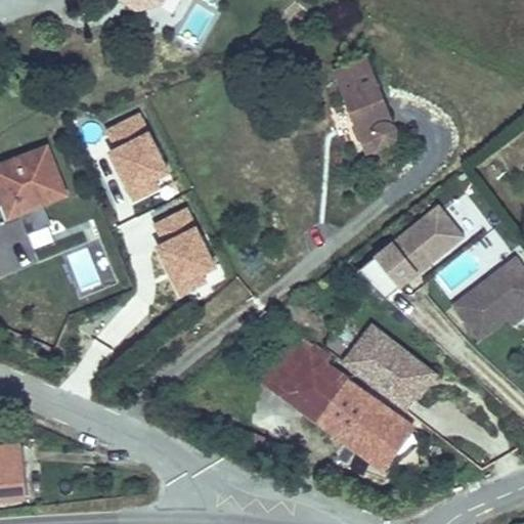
[(134,0),(122,0),(121,3),(135,10),(134,0)]
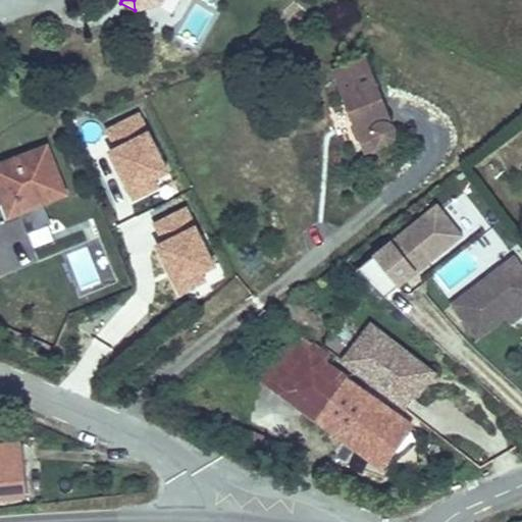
[(134,0),(135,10),(162,5),(164,0),(134,0)]
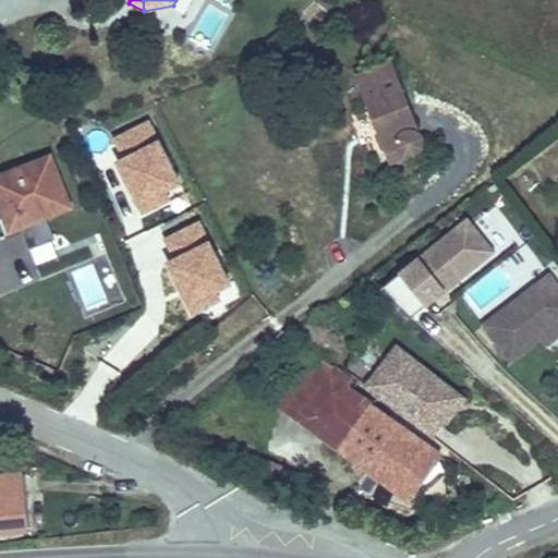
[(355,73),(384,148),(409,138),(413,149),(427,144),(395,58),(355,73)]
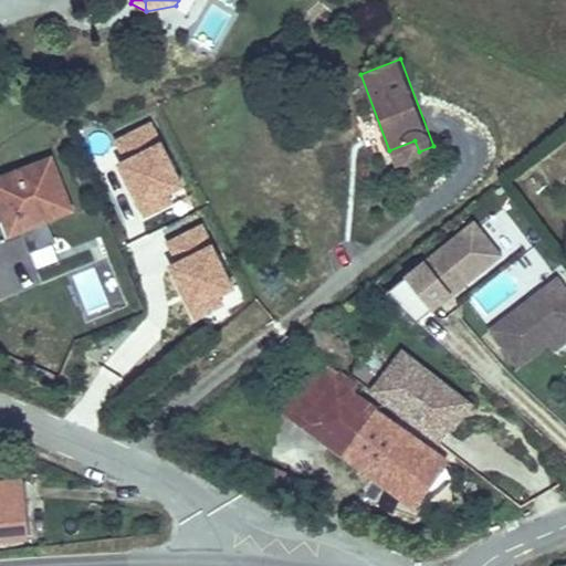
[(173,202),(167,192),(181,185),(152,123),(115,140),(124,160),(116,164),(142,217),(173,202)]
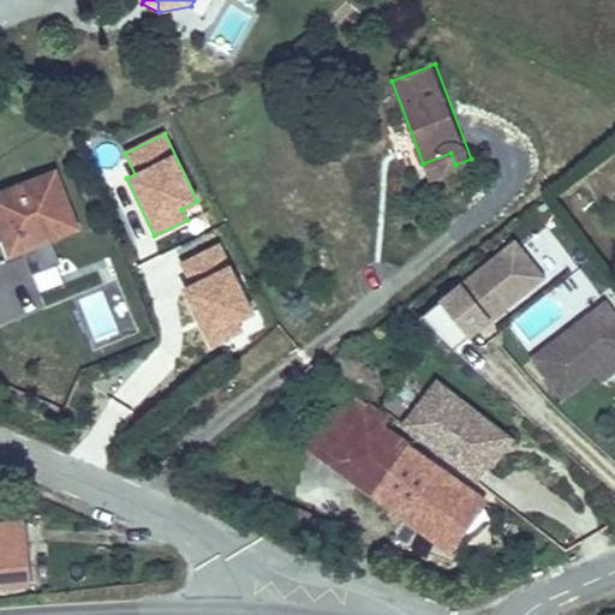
[(451,153),(423,163),(428,175),(455,165),(451,153)]
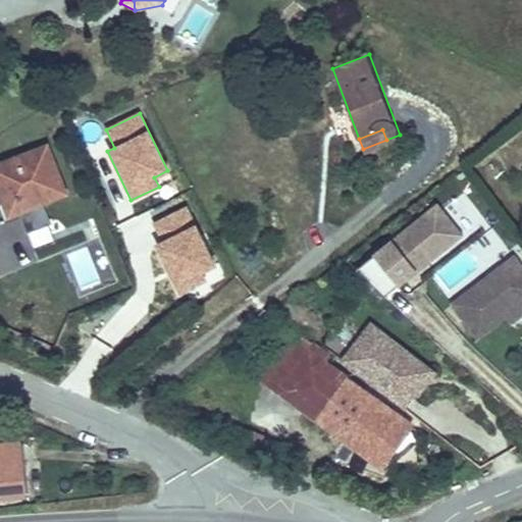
[(68,195),(50,143),(0,160),(0,200),(6,217),(19,213),(45,204),(68,195)]
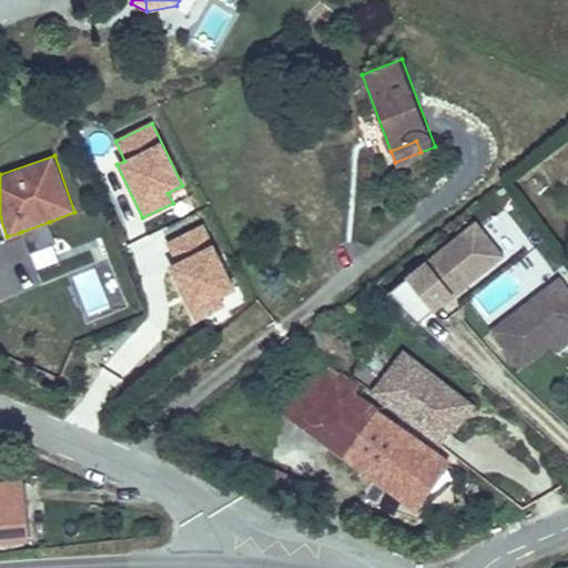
[(501,254),(474,219),(425,255),(422,251),(399,269),(429,307),(501,254)]
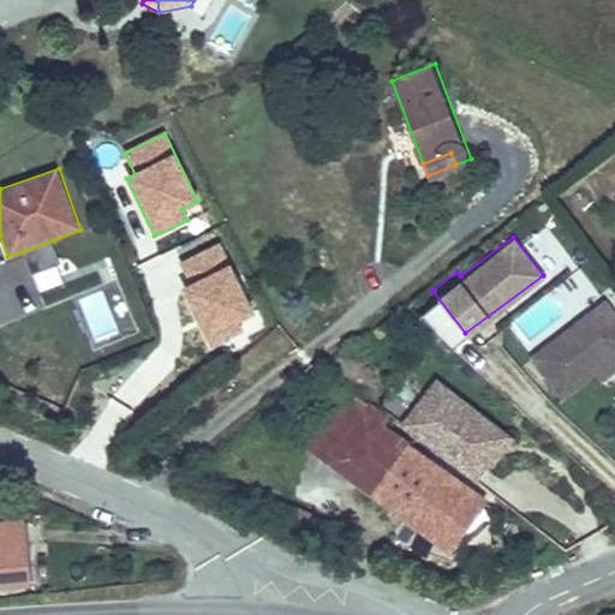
[(60,263),(53,240),(23,251),(31,273),(35,272),(58,264),(60,263)]
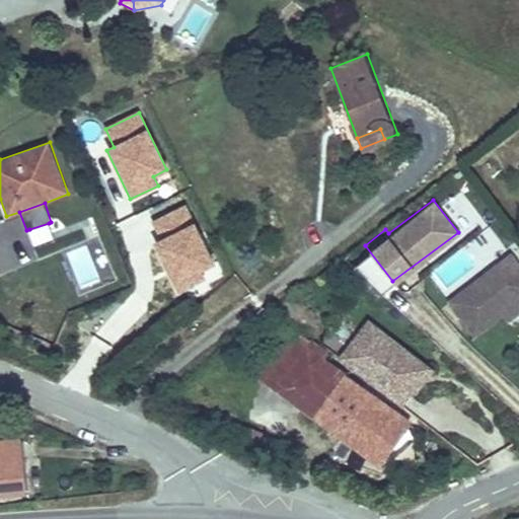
[(207,280),(202,269),(213,264),(186,206),(153,221),(163,241),(156,244),(179,292),(207,280)]
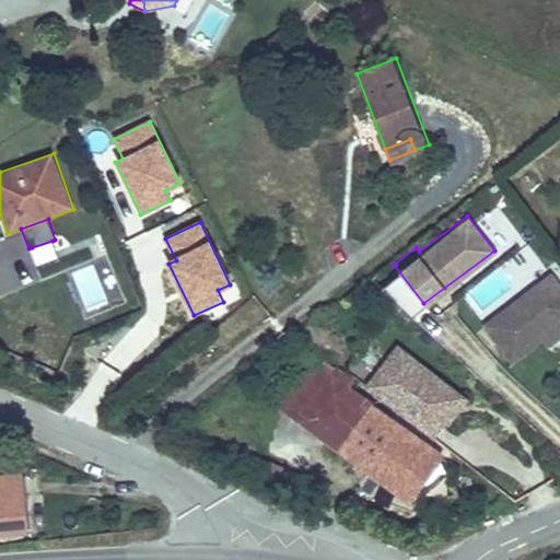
[(58,257),(53,241),(32,247),(38,265),(58,257)]
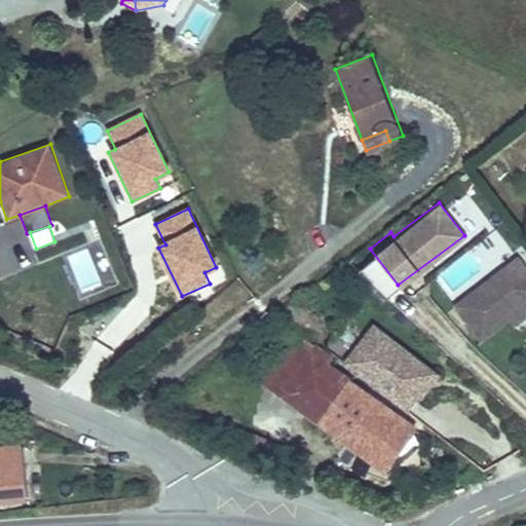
[(499,236),(478,248),(489,267),(510,256),(499,236)]
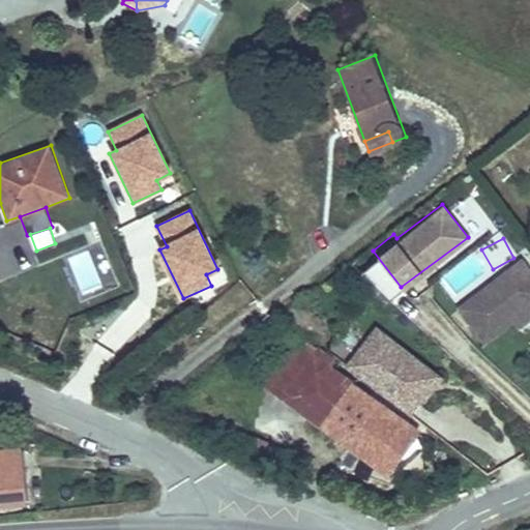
[(101,289),(88,251),(67,258),(82,296),(101,289)]
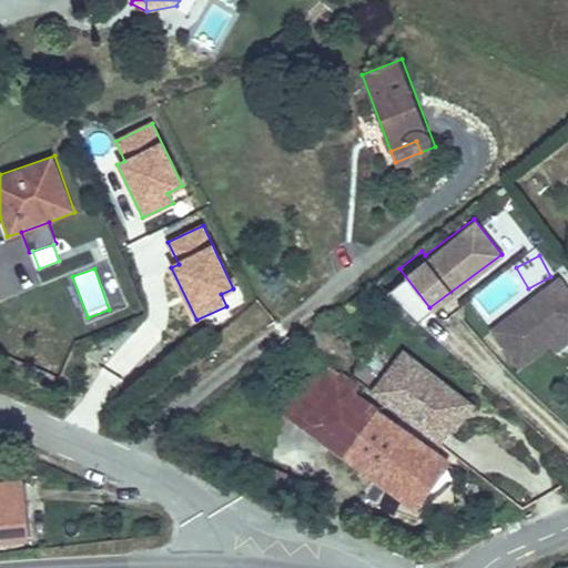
[(551,345),(567,332),(567,288),(561,281),(495,332),(523,367),(551,345)]
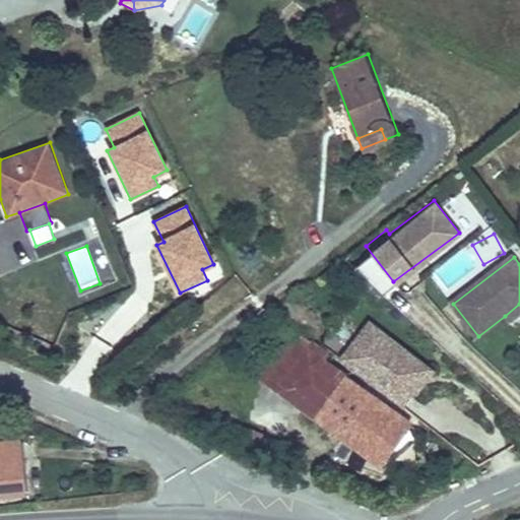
[(509,322),(519,314),(519,304),(505,316),(509,322)]
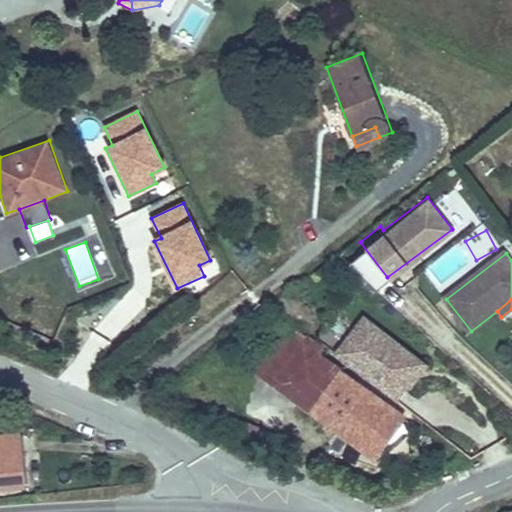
[(427,363),(368,318),(339,355),(398,400),(427,363)]
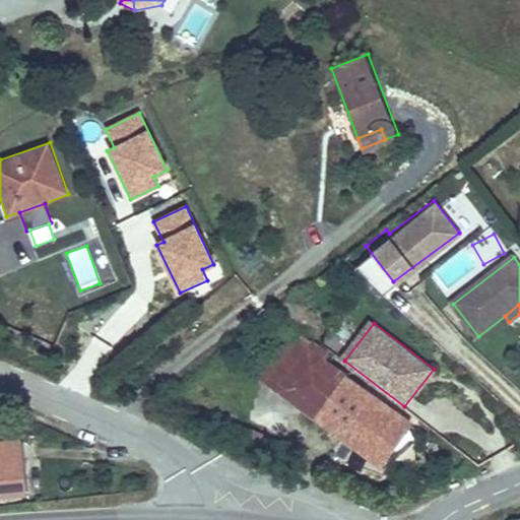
[(310,423),(338,382),(281,340),(252,381),(310,423)]
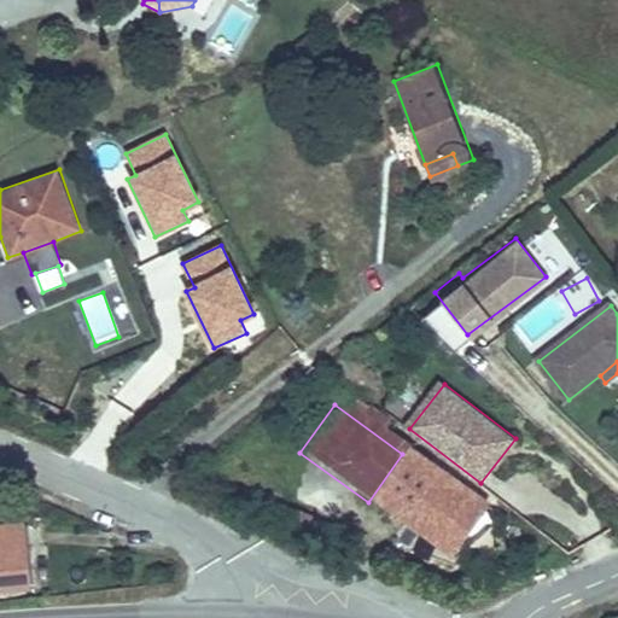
[(482,509),(402,454),(368,502),(445,559),(482,509)]
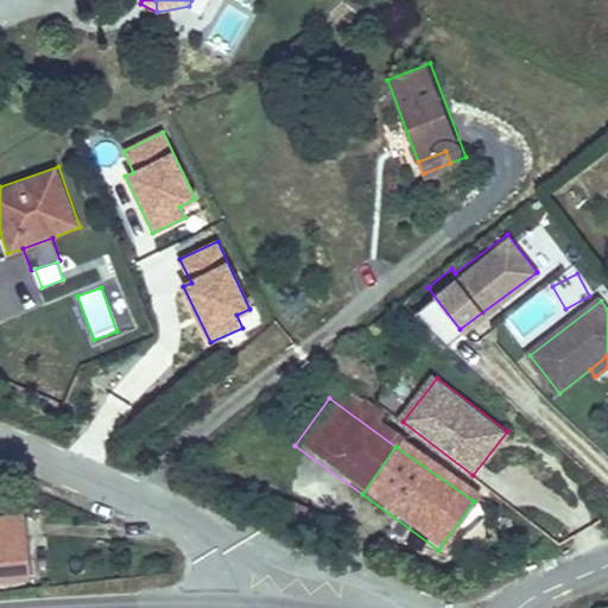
[(0,574),(25,571),(21,519),(0,520),(0,574)]
